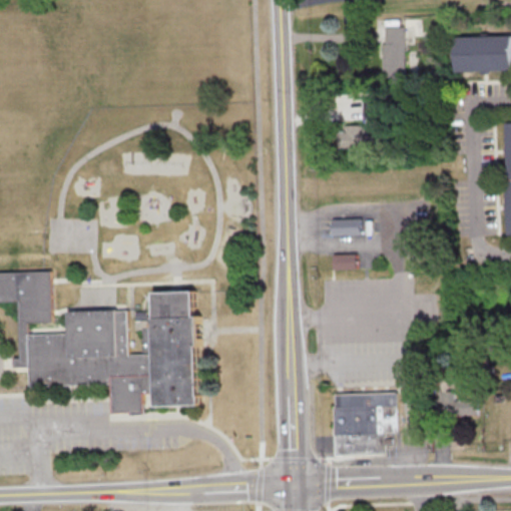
[(383,24),(382,74),(404,74),(404,24),(383,24)]
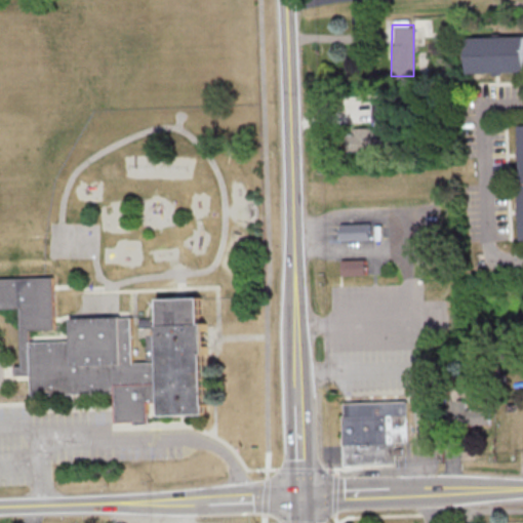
[(468,33),(522,32),(522,69),(469,70),(468,33)]
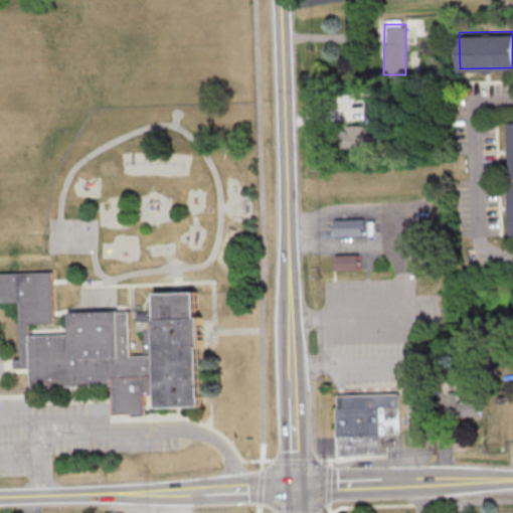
[(378,116),(377,96),(363,97),(363,117),(378,116)]
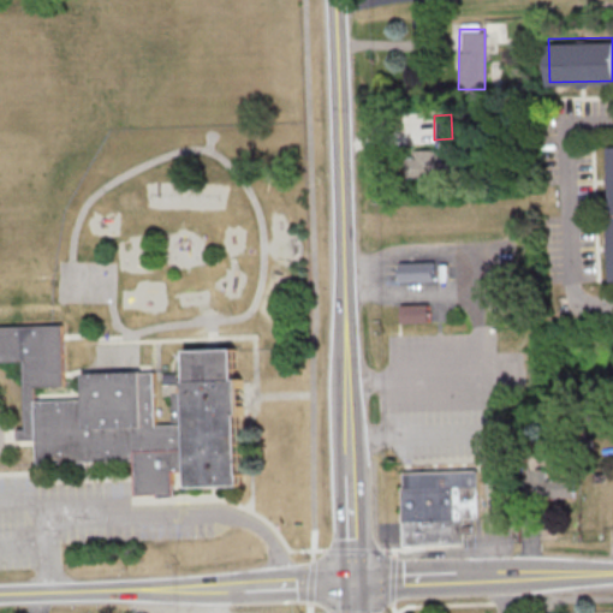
[(409,174),(448,173),(447,153),(435,153),(435,147),(408,147),(409,174)]
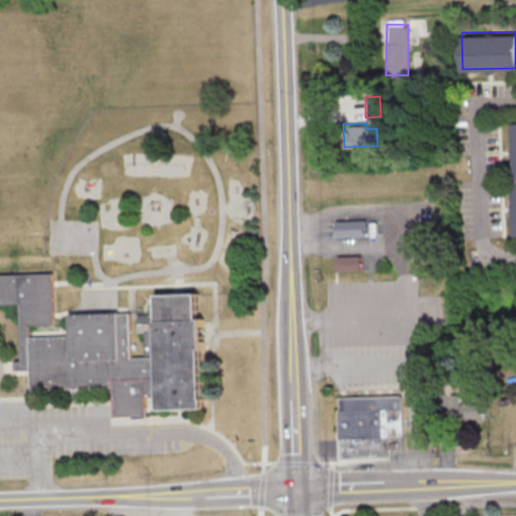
[(363,218),(334,219),(335,235),(364,234),(363,218)]
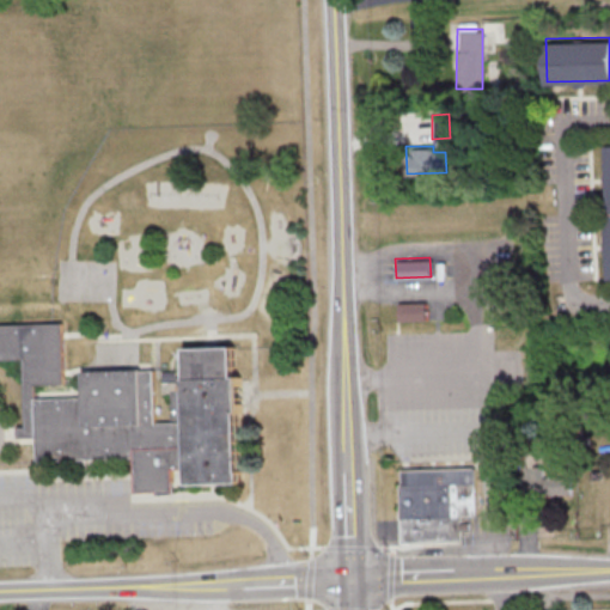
[(425,318),(425,299),(395,300),(396,318),(425,318)]
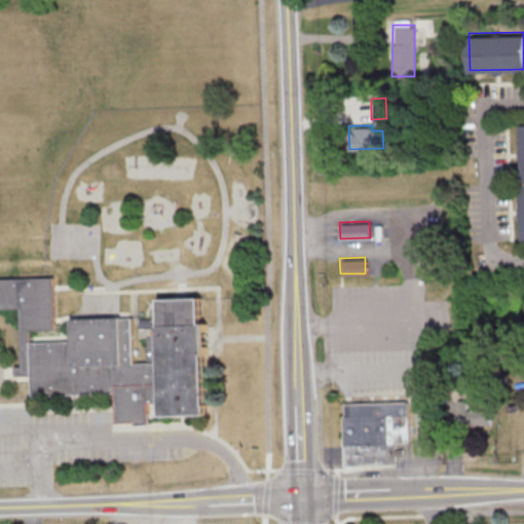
[(0,308),(19,308),(21,366),(13,366),(14,375),(30,375),(31,396),(114,393),(115,422),(135,421),(148,421),(148,403),(162,403),(163,418),(209,416),(209,406),(207,406),(204,356),(209,356),(208,325),(203,325),(202,298),(160,300),(161,325),(151,326),(151,317),(138,319),(139,337),(144,337),(145,363),(133,363),(131,317),(70,320),(70,341),(29,342),(28,330),(54,329),(52,276),(0,277),(0,308)]
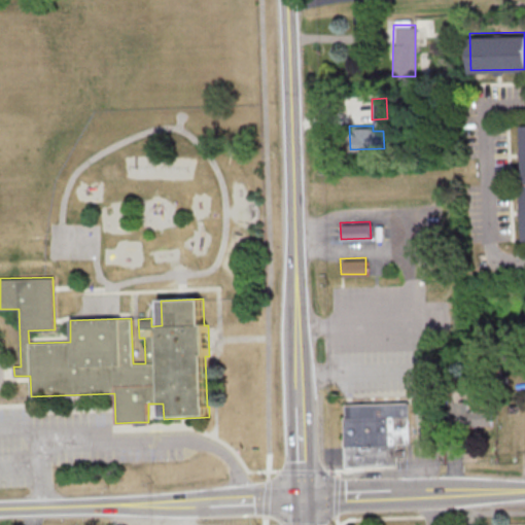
[(464,397),(456,397),(457,424),(489,423),(489,408),(465,409),(464,397)]
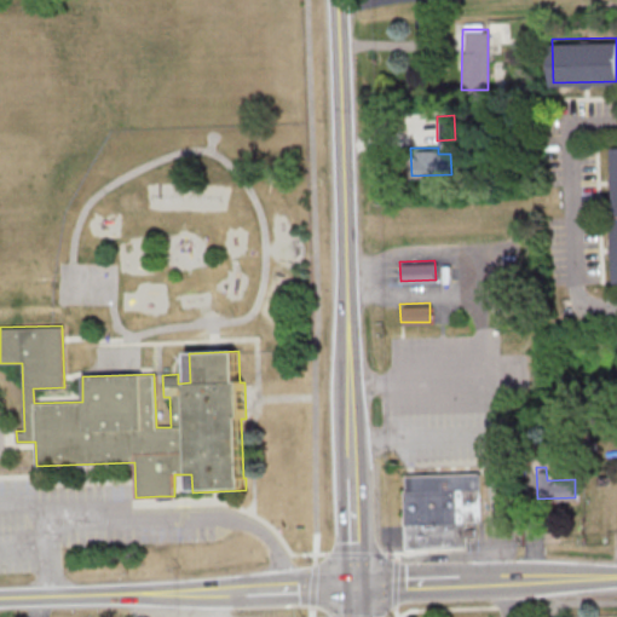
[(403,473),(422,472),(424,520),(404,520),(403,473)]
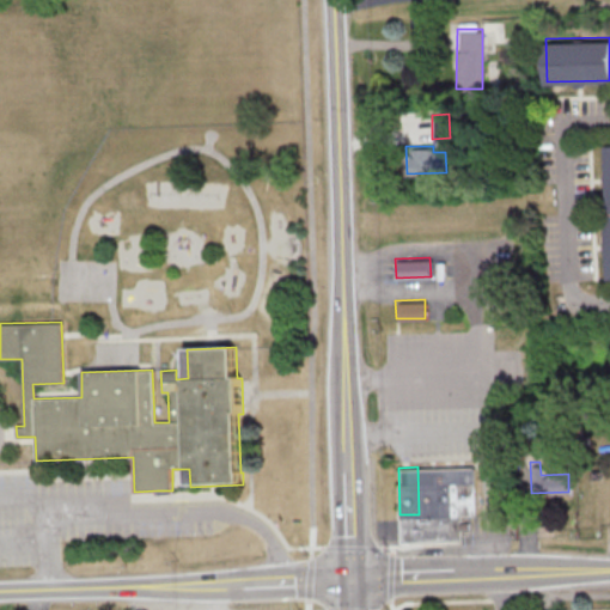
[(418,467),(435,467),(438,513),(419,514),(418,467)]
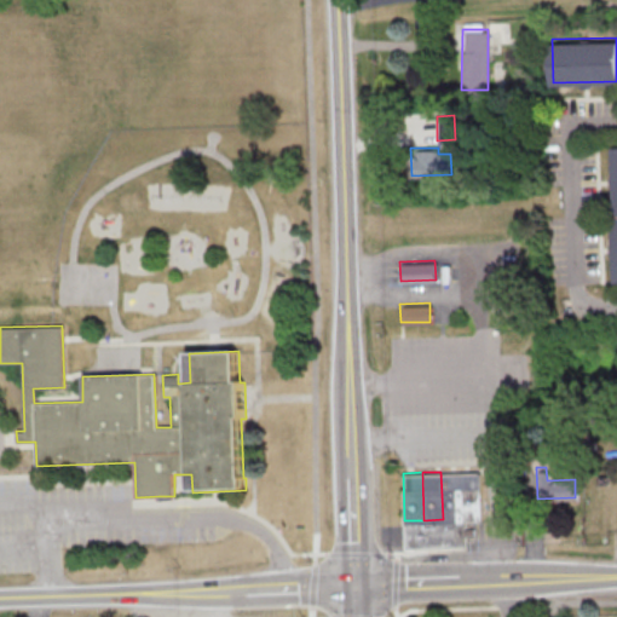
[(404,520),(404,546),(463,545),(462,534),(472,534),(472,525),(463,525),(462,519),(443,519),(424,520),(404,520)]
